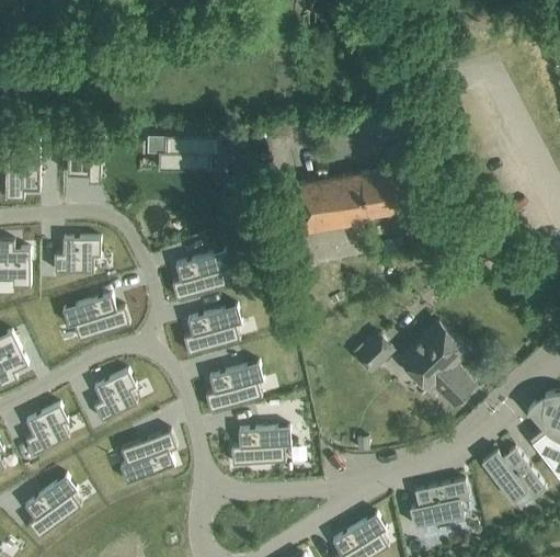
[(163,159),(155,159),(156,174),(209,170),(208,156),(216,156),(215,137),(161,139),(163,159)]
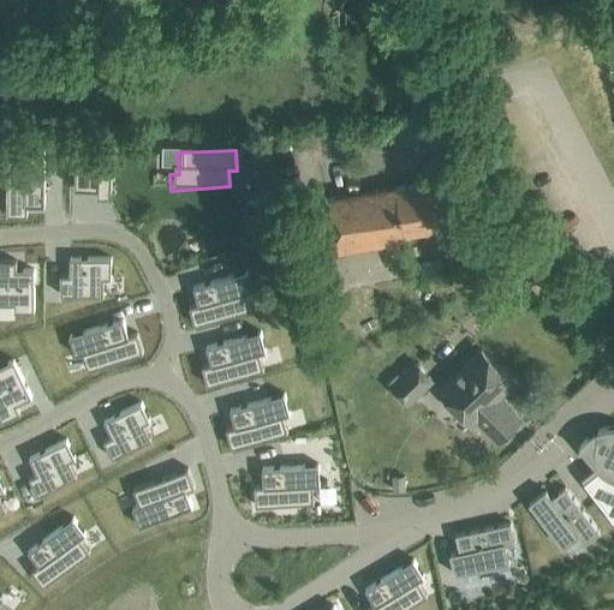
[(75,151),(73,192),(96,193),(96,201),(109,202),(112,160),(100,160),(101,153),(75,151)]
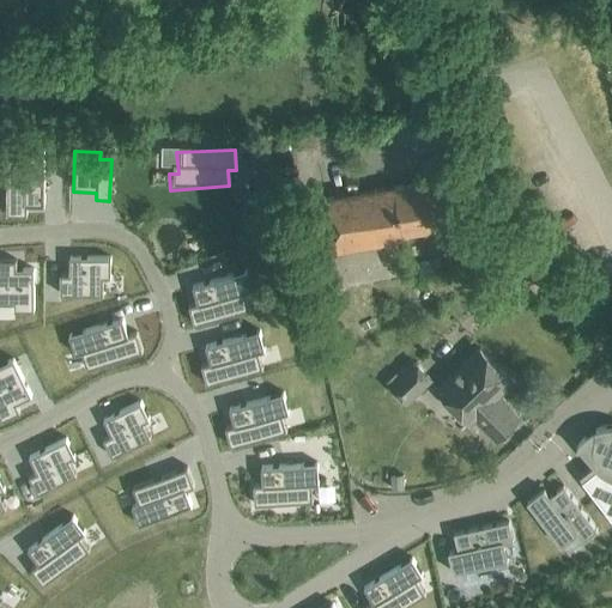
[(23,160),(6,160),(6,218),(26,218),(26,210),(43,210),(43,153),(23,153),(23,160)]
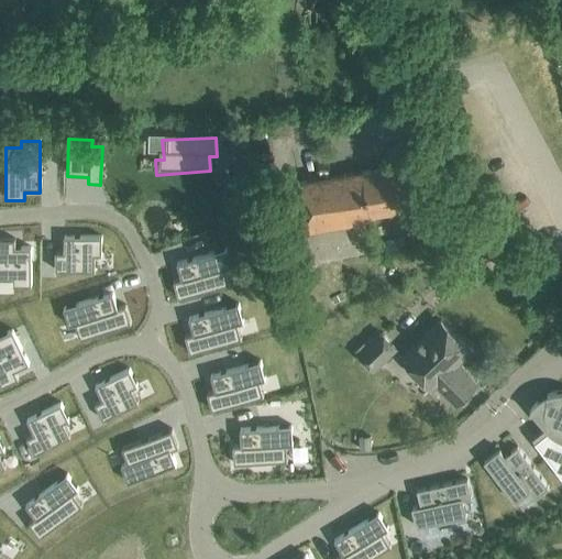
[(371,226),(371,222),(371,219),(420,210),(412,167),(297,185),(306,237),(371,226)]
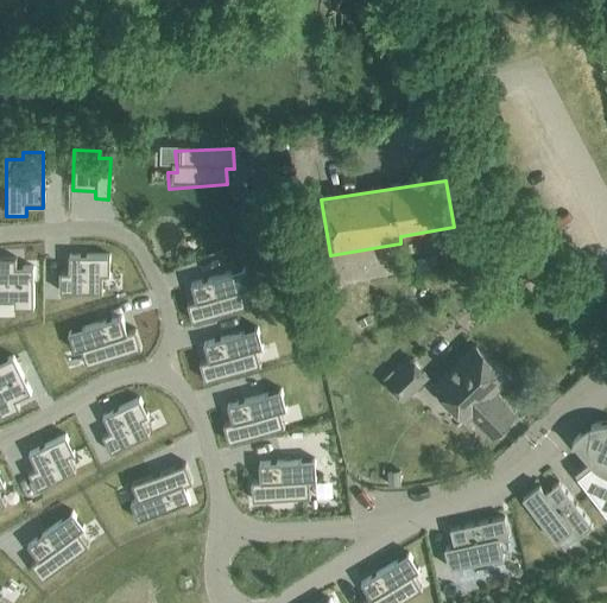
[(277,189),(244,192),(257,273),(290,268),(277,189)]
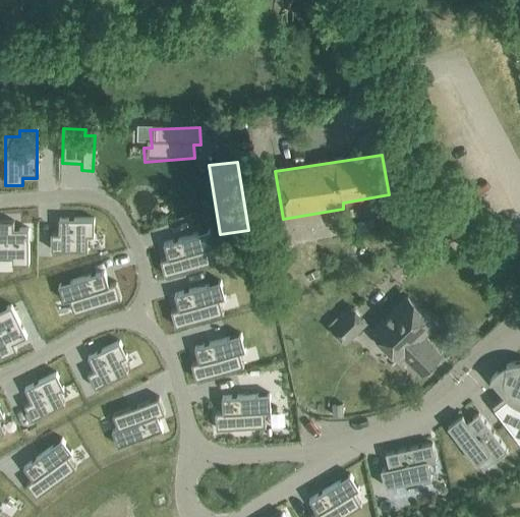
[(50,236),(50,253),(88,253),(88,239),(93,239),(94,222),(58,222),(58,236),(50,236)]
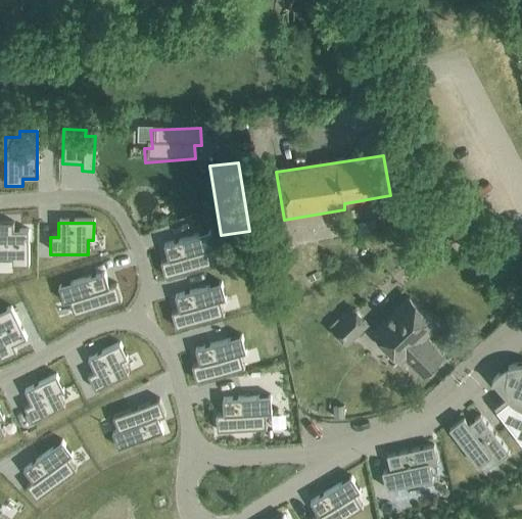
[(13,225),(0,225),(0,262),(11,263),(11,269),(29,268),(28,233),(13,233),(13,225)]
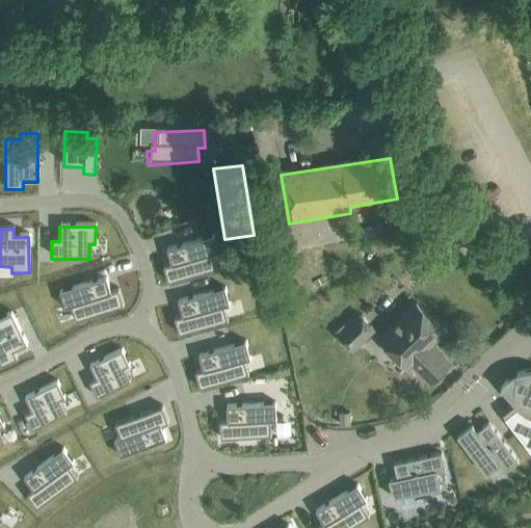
[(170,266),(162,268),(167,285),(216,271),(212,257),(218,256),(213,238),(166,252),(170,266)]
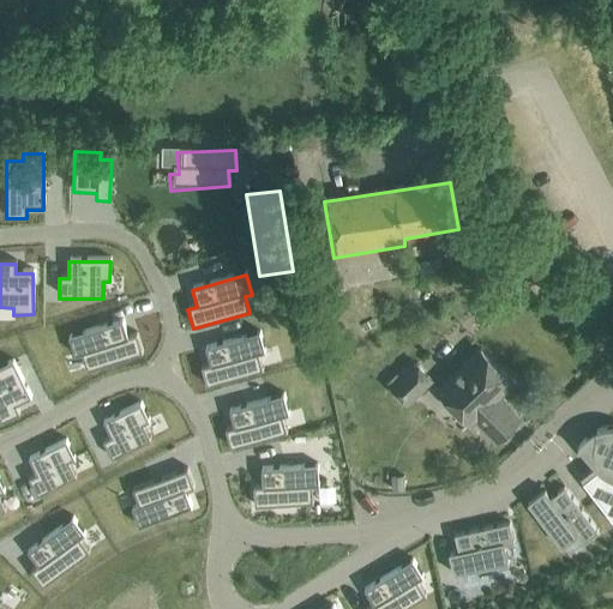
[(122,323),(68,339),(74,359),(80,356),(86,373),(142,356),(136,337),(127,339),(122,323)]
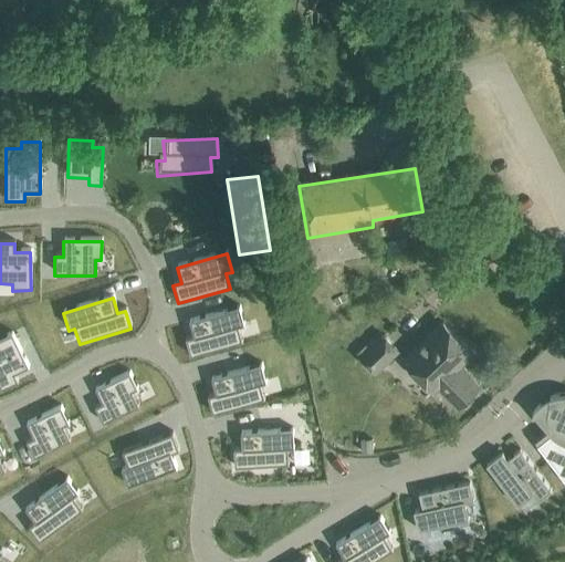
[(192,339),(185,341),(190,358),(242,344),(238,329),(243,328),(239,310),(189,323),(192,339)]
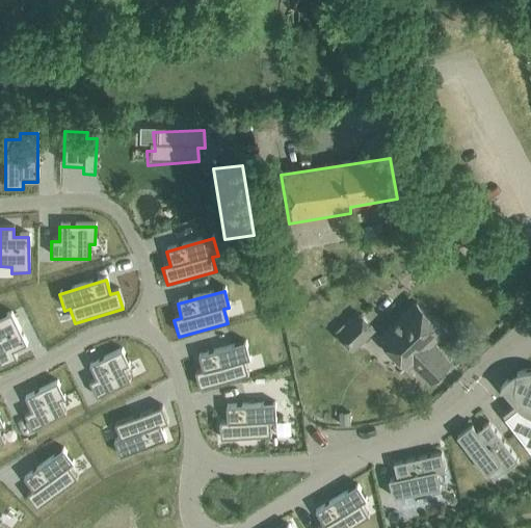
[(415,307),(390,331),(379,341),(406,369),(410,366),(429,385),(449,366),(430,347),(443,335),(415,307)]
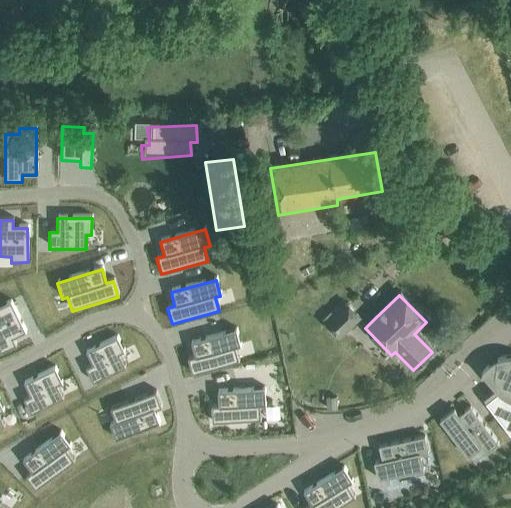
[(0,353),(1,355),(16,347),(12,341),(26,334),(10,303),(0,308),(0,353)]
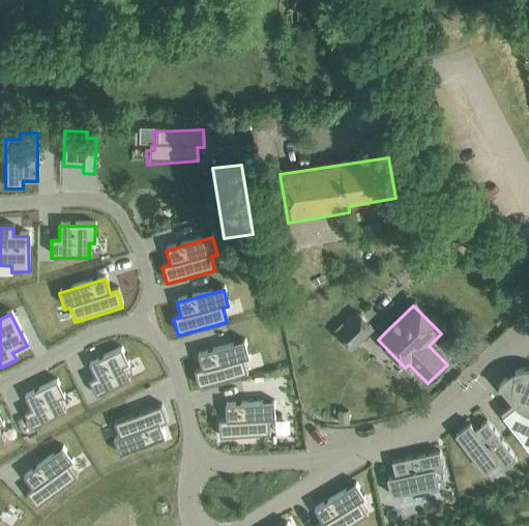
[(342,326),(333,333),(338,338),(350,351),(371,330),(358,317),(346,329),(342,326)]
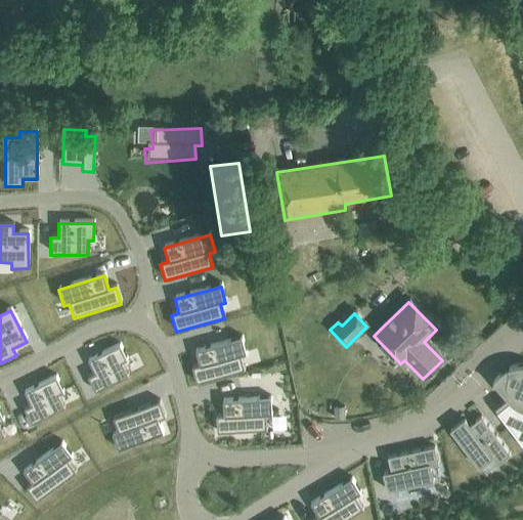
[(199,366),(191,369),(197,385),(245,372),(241,357),(246,356),(242,339),(194,352),(199,366)]
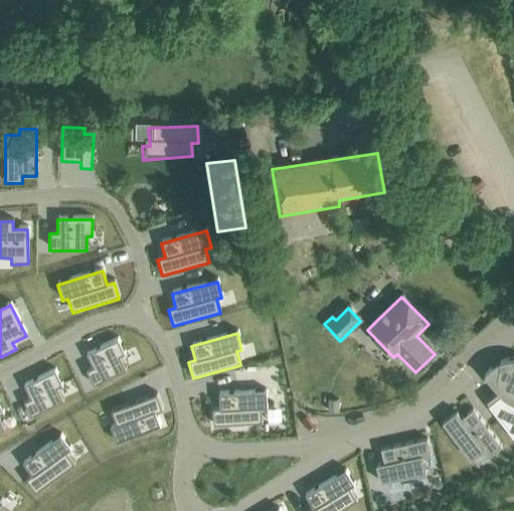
[(93,369),(86,372),(93,387),(126,371),(120,358),(125,356),(117,340),(86,355),(93,369)]
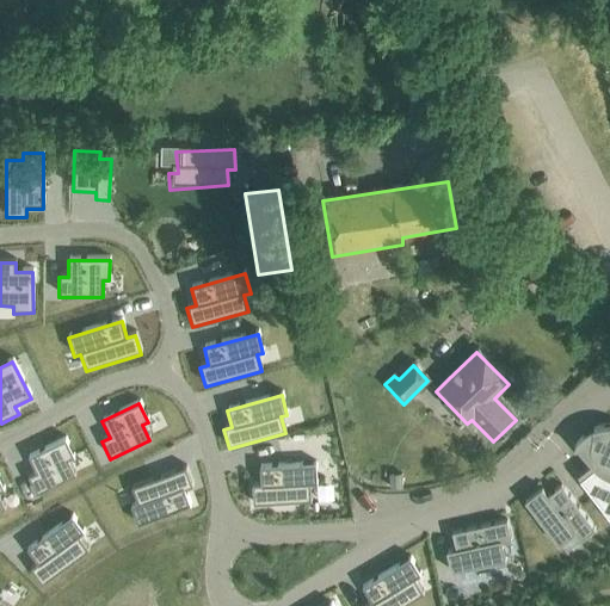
[(574,449),(573,450),(575,451),(575,450),(577,450),(577,449),(578,447),(579,446),(579,445),(580,444),(581,444),(581,443),(583,441),(584,440),(585,440),(586,439),(586,438),(587,438),(589,437),(590,437),(591,436),(592,436),(593,434),(590,450),(587,450),(587,451),(589,452),(589,453),(590,455),(590,456),(591,457),(591,458),(592,459),(593,461),(595,462),(595,463),(596,464),(597,465),(598,467),(599,468),(579,483),(591,498),(609,523),(609,428),(608,428),(605,430),(604,430),(603,430),(602,430),(601,430),(598,431),(597,431),(596,431),(595,432),(593,432),(592,433),(591,433),(590,434),(589,434),(587,436),(586,437),(585,438),(584,438),(583,439),(581,440),(580,441),(579,443),(578,444),(577,445),(575,446),(575,447),(574,449)]
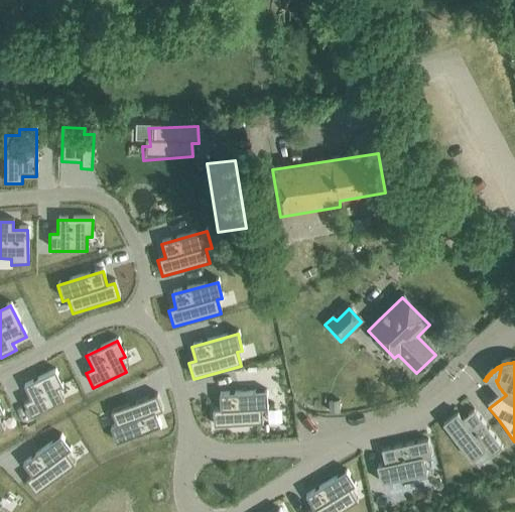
[(30,401),(23,404),(30,419),(63,403),(56,390),(62,388),(54,372),(23,387),(30,401)]
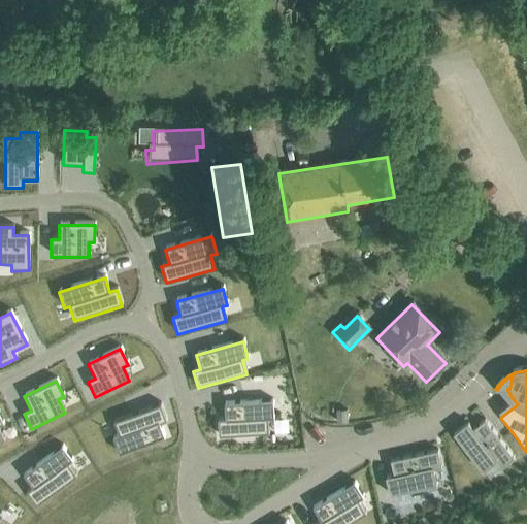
[(225,420),(218,421),(219,438),(268,435),(267,420),(273,420),(272,402),(224,405),(225,420)]
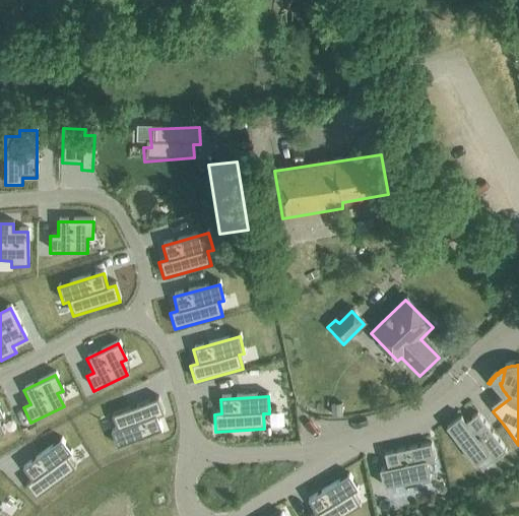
[(117,431),(111,433),(117,449),(161,433),(156,418),(164,415),(157,399),(112,416),(117,431)]
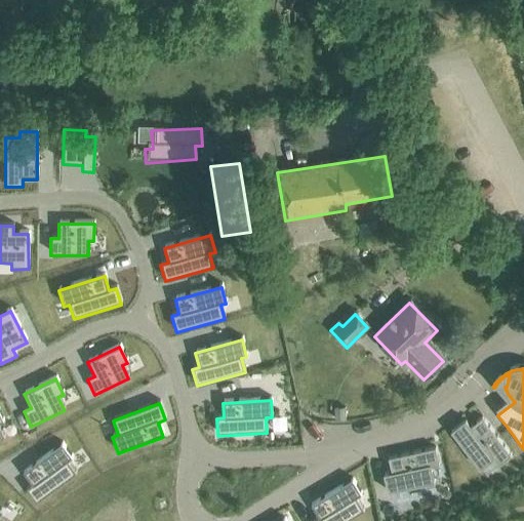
[(465,423),(450,434),(479,472),(491,462),(496,469),(511,458),(482,419),(470,429),(465,423)]
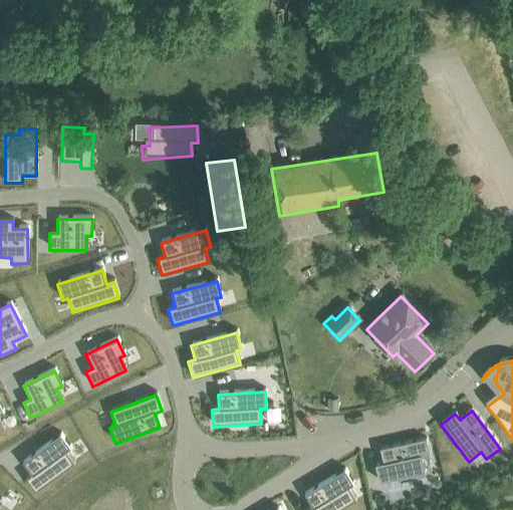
[(60,436),(22,464),(31,476),(25,480),(35,494),(74,465),(66,453),(70,450),(60,436)]
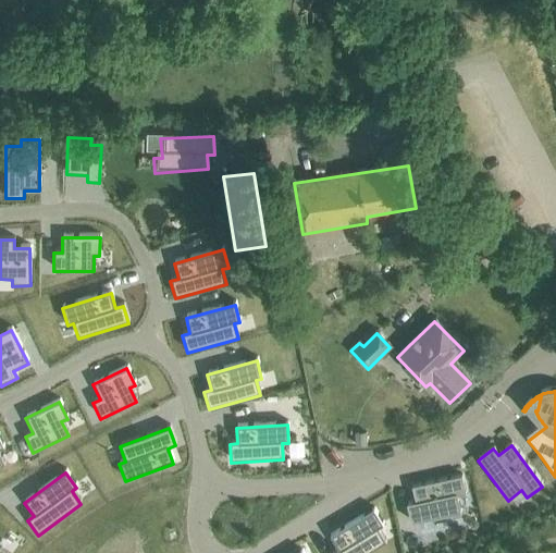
[(461,477),(412,489),(416,503),(407,505),(411,524),(460,514),(457,496),(465,495),(461,477)]
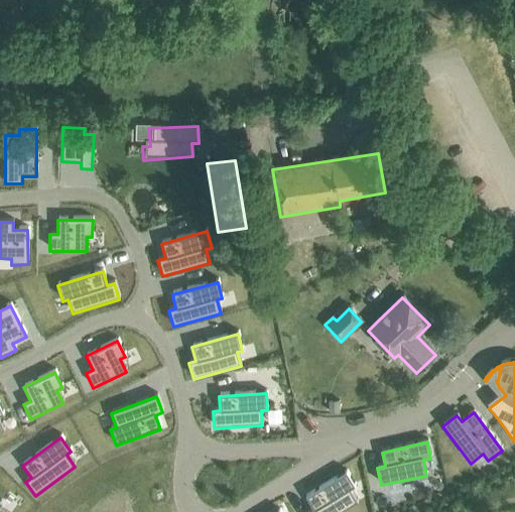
[(346,473),(305,498),(313,510),(311,511),(343,511),(358,503),(350,491),(355,488),(346,473)]
